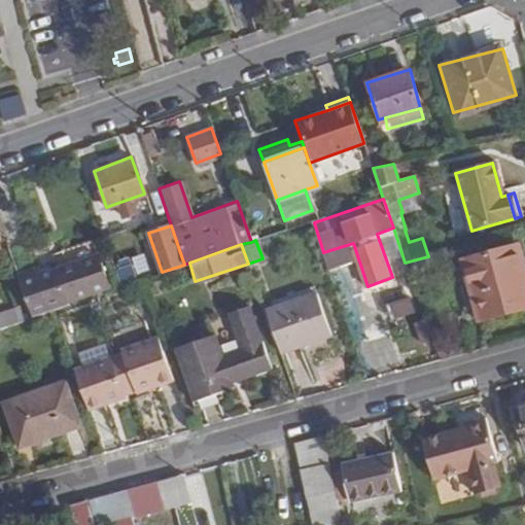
[(524,288),(513,246),(462,259),(479,317),(524,304),(524,288)]
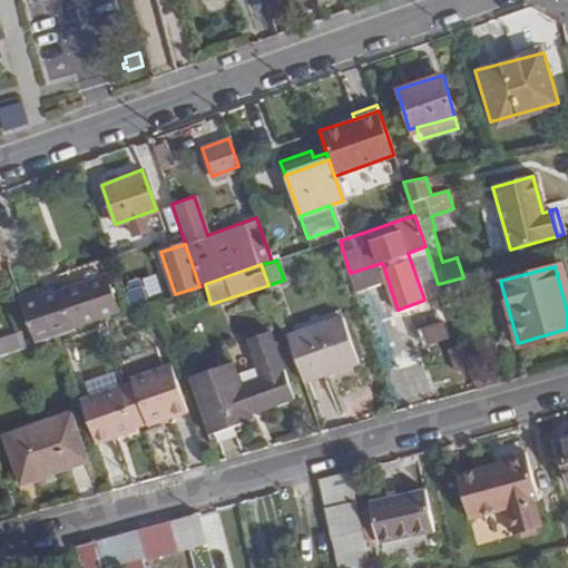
[(35,290),(17,295),(33,343),(56,334),(71,330),(69,324),(116,309),(104,276),(38,299),(35,290)]
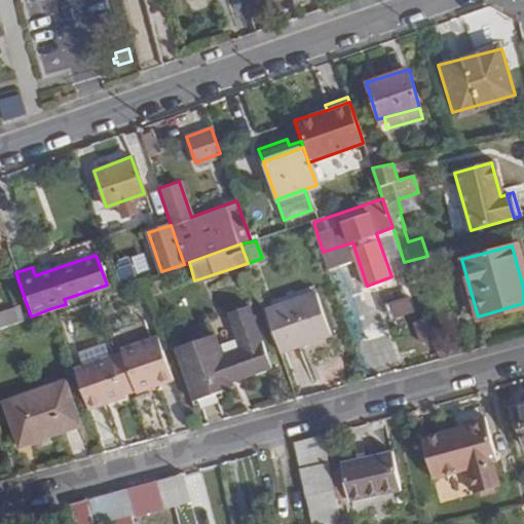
[(127,261),(112,266),(118,283),(134,277),(127,261)]
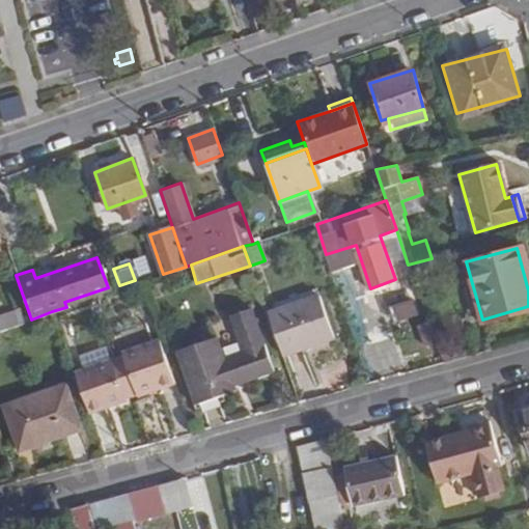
[(267,312),(281,355),(333,336),(317,294),(267,312)]
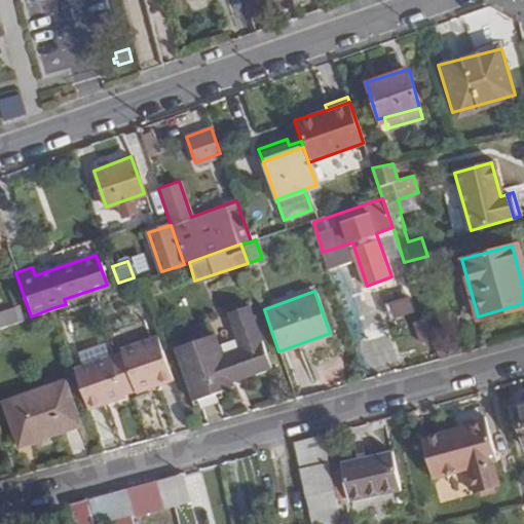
[(406,295),(384,302),(389,316),(411,309),(406,295)]
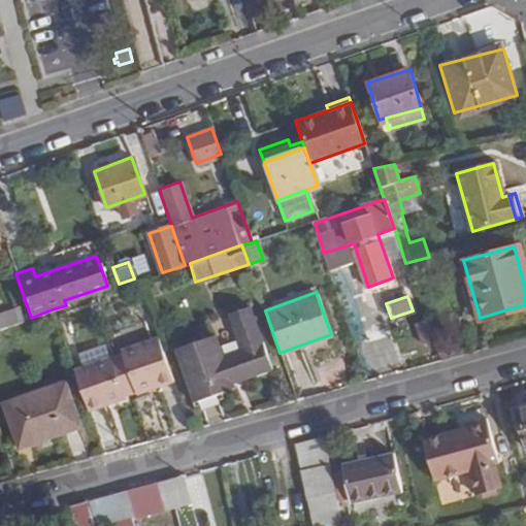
[(212,334),(172,350),(193,402),(233,387),(232,382),(272,366),(251,306),(228,315),(239,347),(221,353),(212,334)]
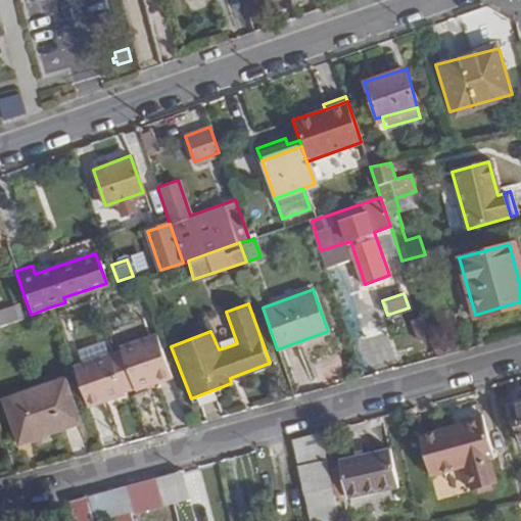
[(0,324),(21,317),(16,304),(0,309),(0,324)]
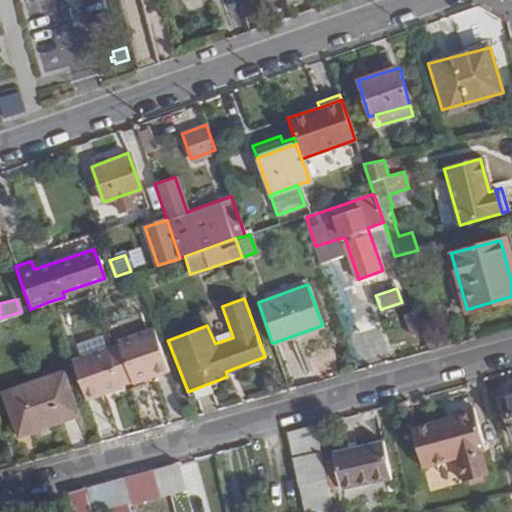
[(399,338),(422,330),(414,309),(408,311),(405,302),(389,308),(399,338)]
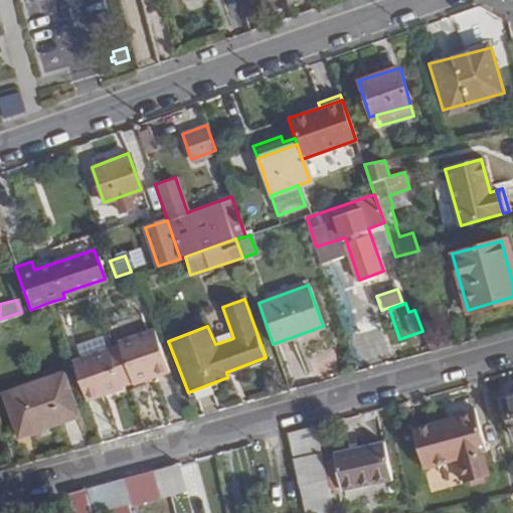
[(157,340),(121,353),(136,393),(172,381),(157,340)]
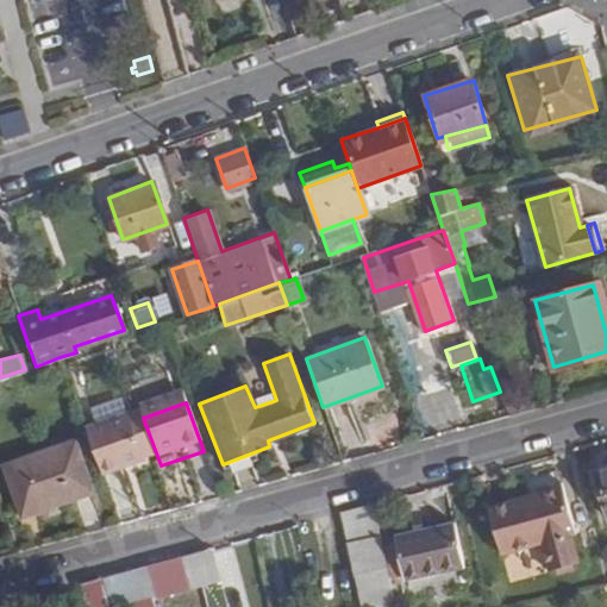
[(143,418),(131,421),(149,470),(161,465),(143,418)]
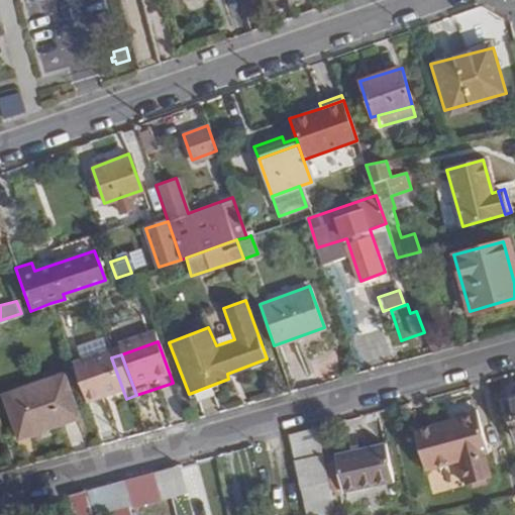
[(74,371),(89,412),(126,399),(111,357),(74,371)]
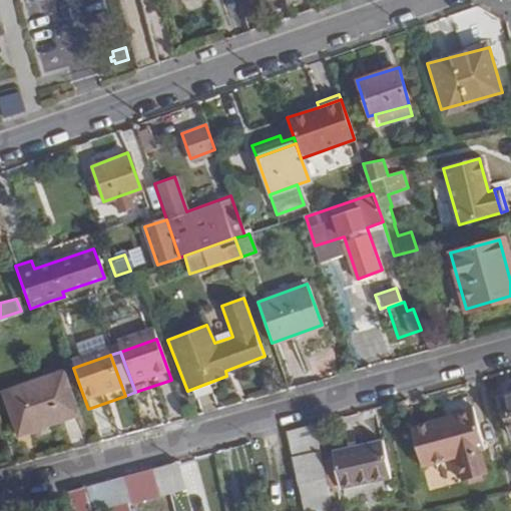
[(61,372),(4,392),(18,434),(75,413),(61,372)]
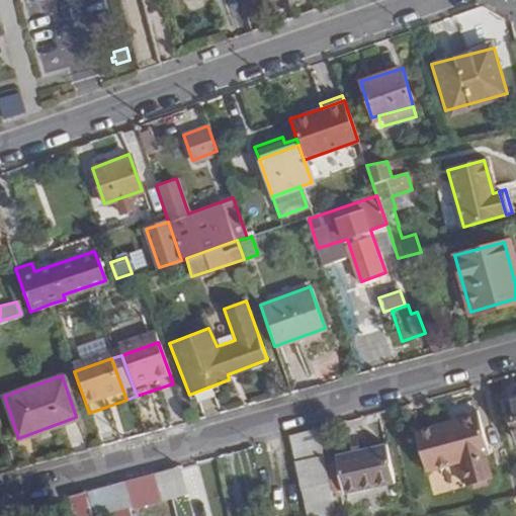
[(515,396),(504,399),(513,438),(515,437),(515,396)]
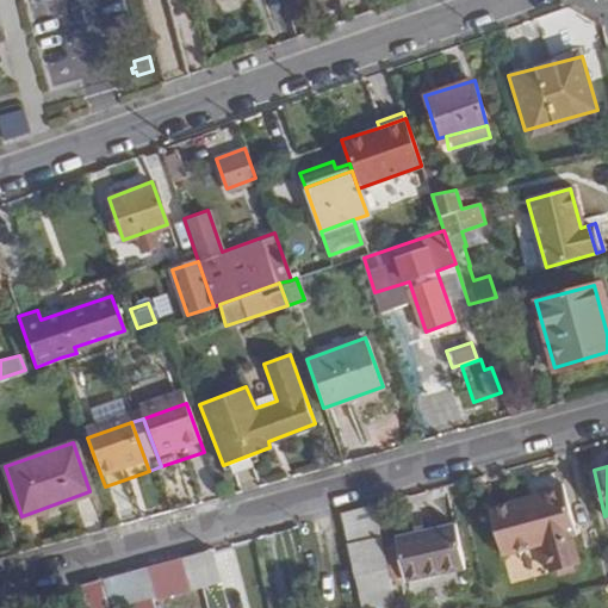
[(532,496),(486,509),(500,556),(539,545),(547,572),(576,564),(569,537),(575,535),(560,484),(531,492),(532,496)]
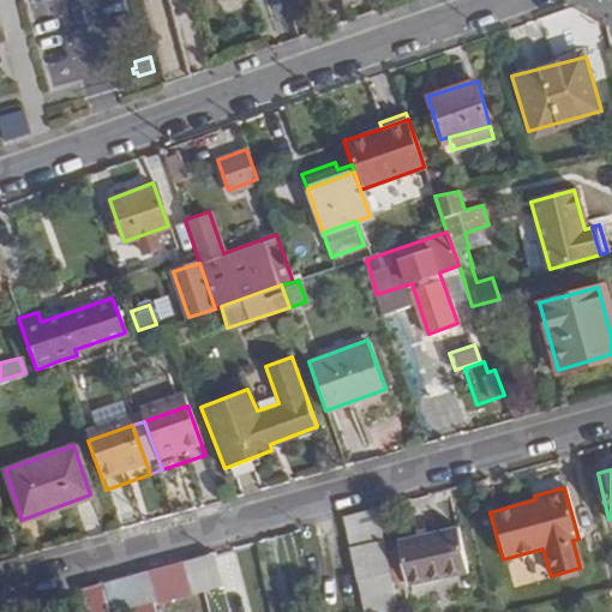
[(396,604),(375,508),(341,517),(364,611),(396,604)]
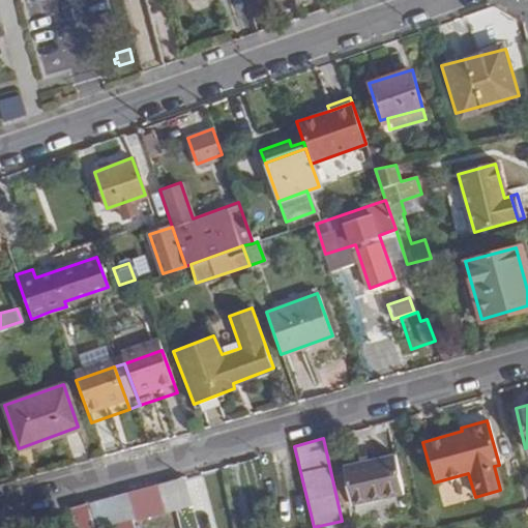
[(393,456),(343,468),(351,503),(402,491),(393,456)]
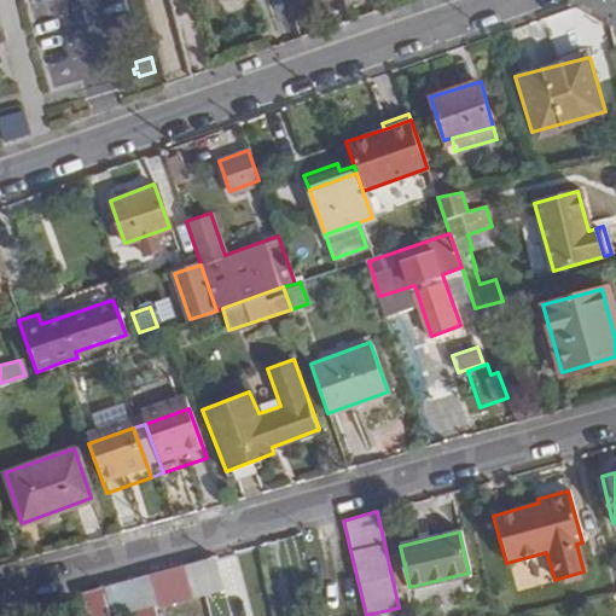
[(221,588),(211,556),(132,579),(140,609),(135,611),(135,615),(154,615),(151,608),(221,588)]
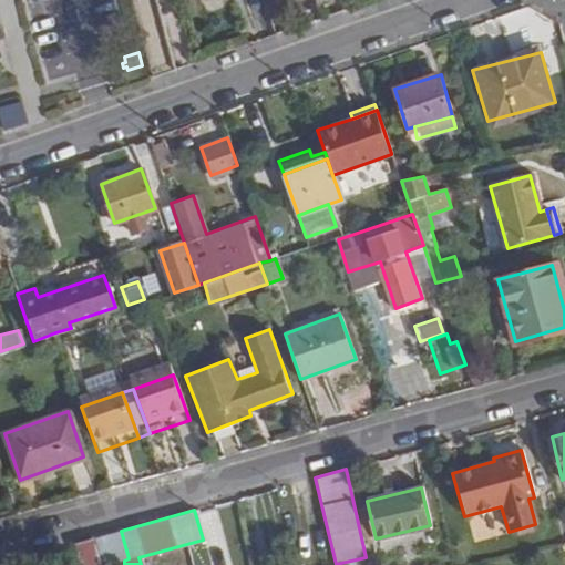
[(99,564),(92,538),(73,543),(80,564),(99,564)]
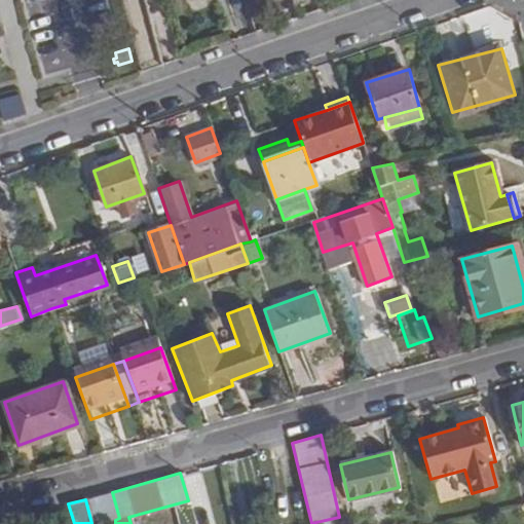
All buildings are outlined.
